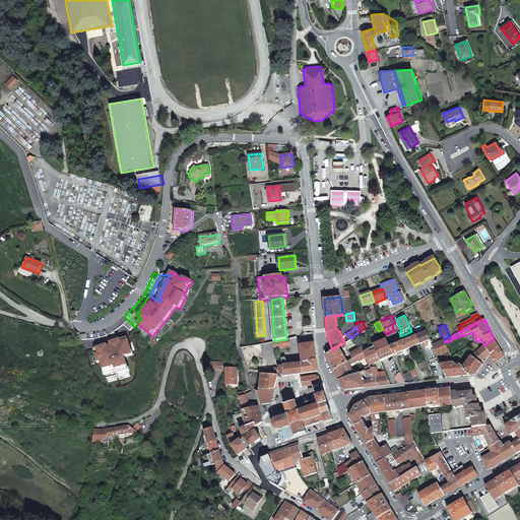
[(416,336),(419,344),(430,340),(427,332),(416,336)]
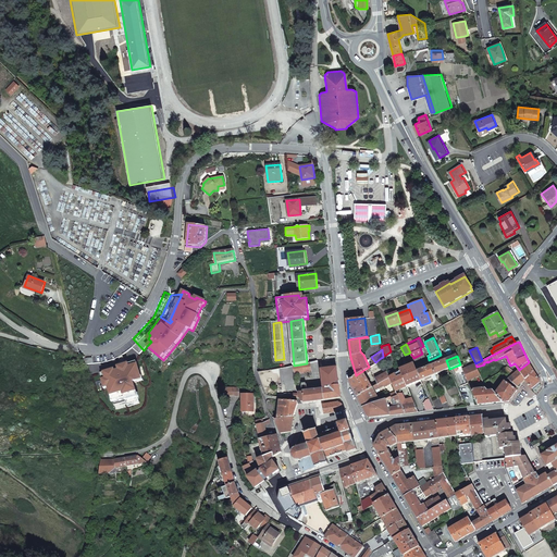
[(375,362),(369,367),(370,370),(384,363),(381,358),(375,362)]
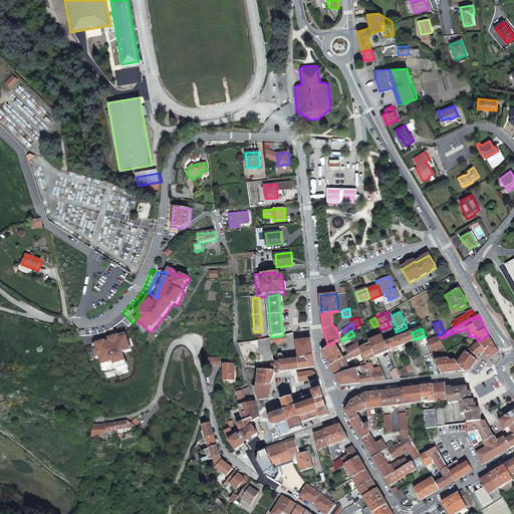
[(402,345),(415,340),(412,332),(399,337),(402,345)]
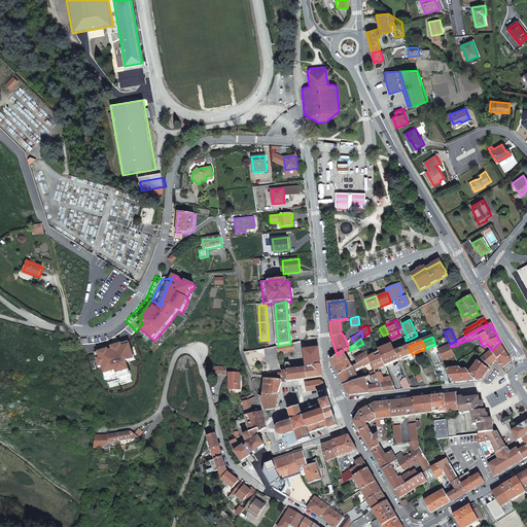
[(109,350),(97,353),(101,366),(104,365),(108,379),(113,378),(113,381),(119,379),(120,382),(128,380),(127,377),(132,376),(128,361),(135,359),(130,342),(119,345),(120,348),(116,349),(109,351),(109,350)]
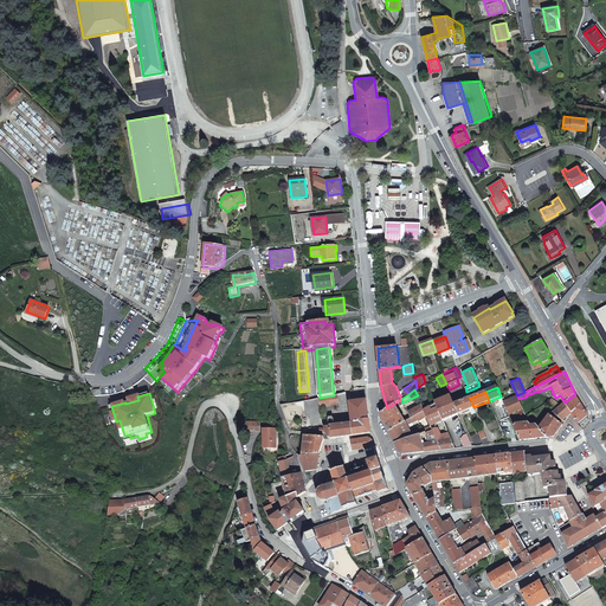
[(434,404),(442,419),(458,413),(455,404),(452,400),(450,393),(433,400),(434,404)]
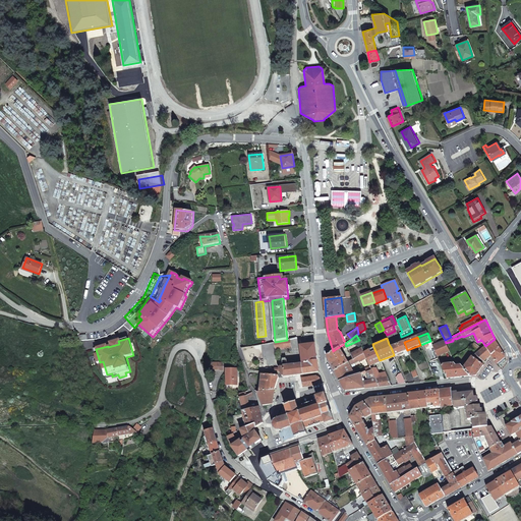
[(287,340),(275,342),(276,350),(290,347),(290,343),(289,339),(287,340)]
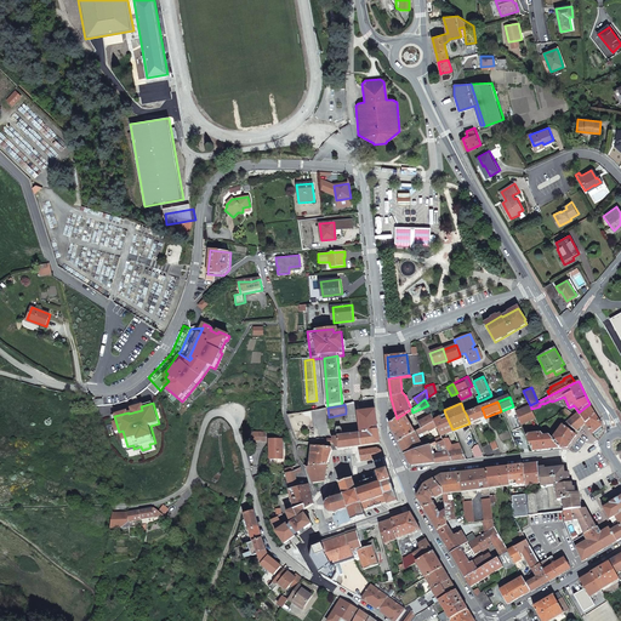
[(602,426),(590,404),(579,412),(585,423),(592,433),(602,426)]
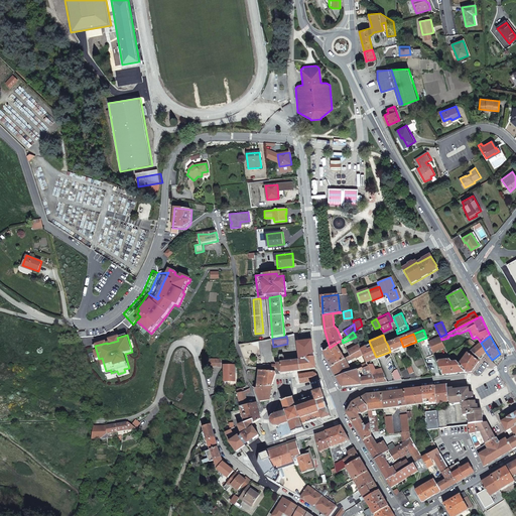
[(441,340),(440,337),(429,343),(432,352),(444,347),(441,340)]
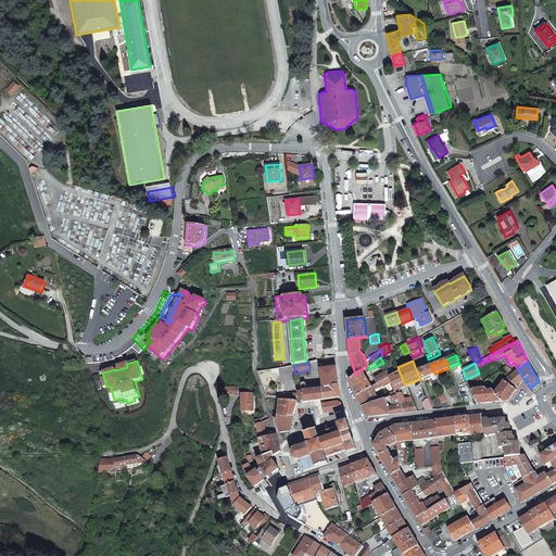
[(417,370),(420,379),(429,376),(434,374),(431,365),(417,370)]
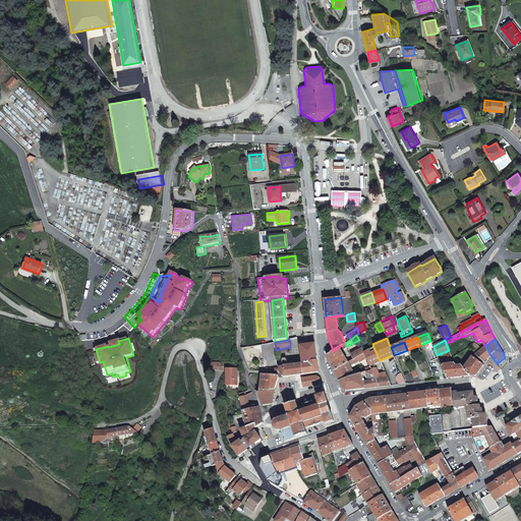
[(477,352),(481,349),(475,343),(471,345),(477,352)]
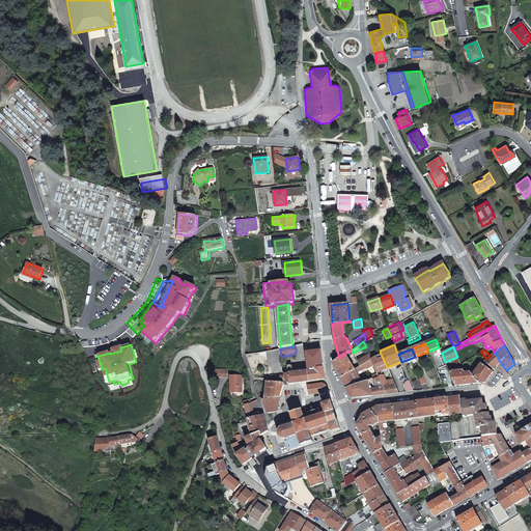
[(360,365),(370,358),(368,353),(358,360),(360,365)]
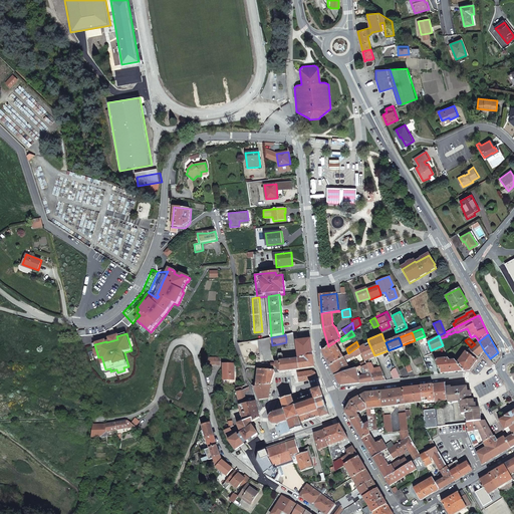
[(468,349),(478,358),(484,350),(479,341),(475,344),(471,347),(468,349)]
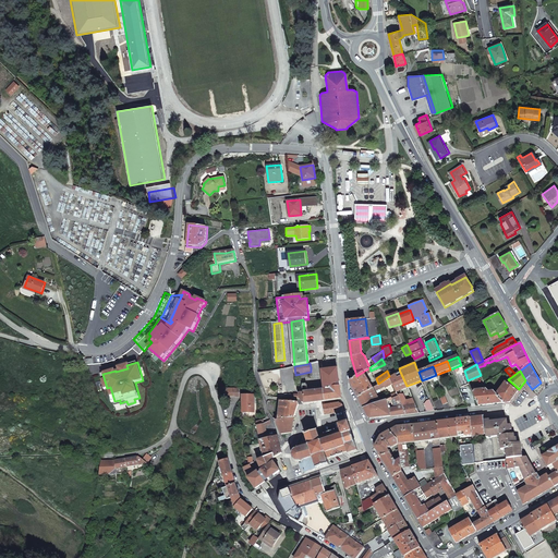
[(356,376),(350,380),(354,390),(359,398),(373,388),(363,372),(356,376)]
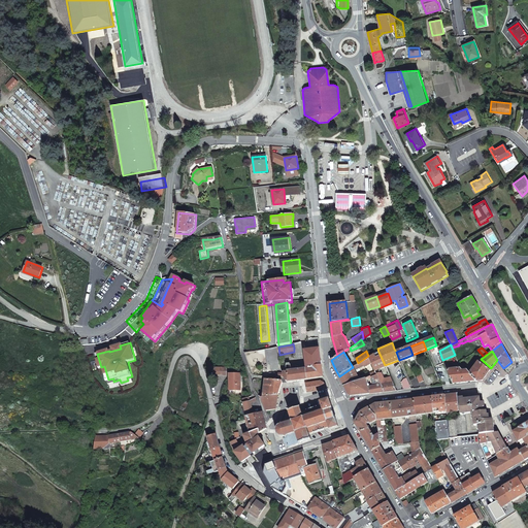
[(374,370),(385,365),(378,352),(368,356),(371,363),(374,370)]
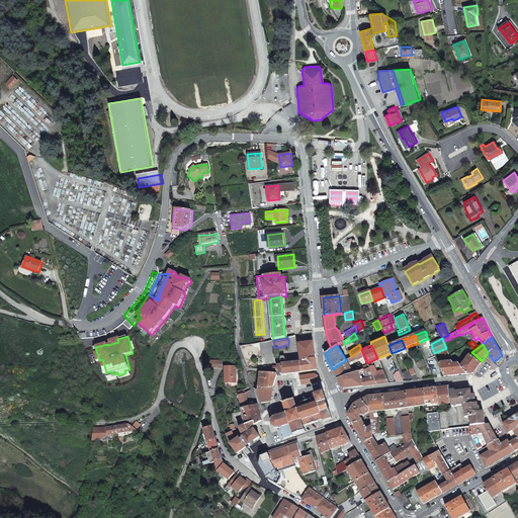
[(346,360),(333,369),(338,378),(353,372),(347,363),(356,358),(356,359),(364,356),(361,349),(351,356),(346,360)]
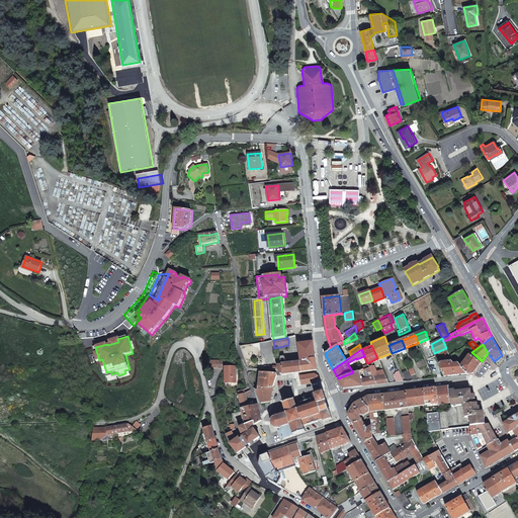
[(318,370),(316,352),(316,351),(307,353),(308,360),(304,361),(304,362),(286,364),(281,365),(277,365),(277,367),(264,366),(263,369),(277,370),(281,375),(318,370)]
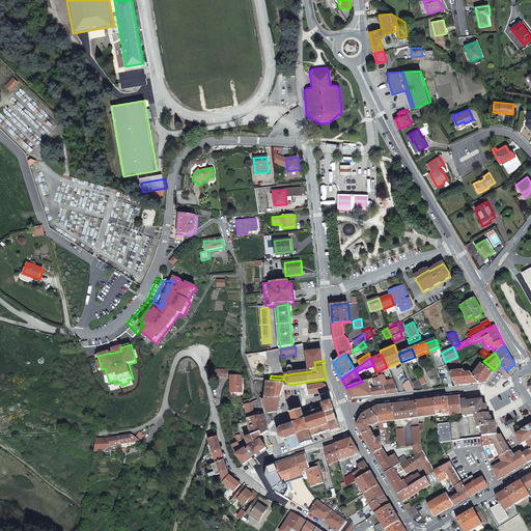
[(472,375),(479,384),(485,383),(493,372),(481,363),(472,375)]
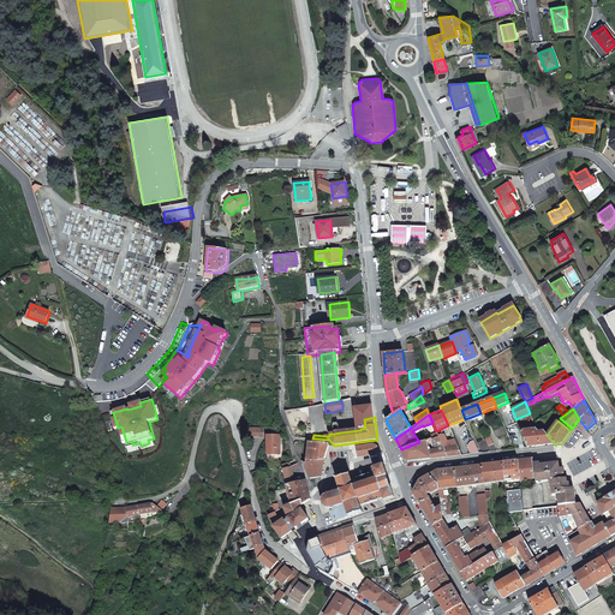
[(264,427),(250,427),(250,436),(264,436),(264,427)]
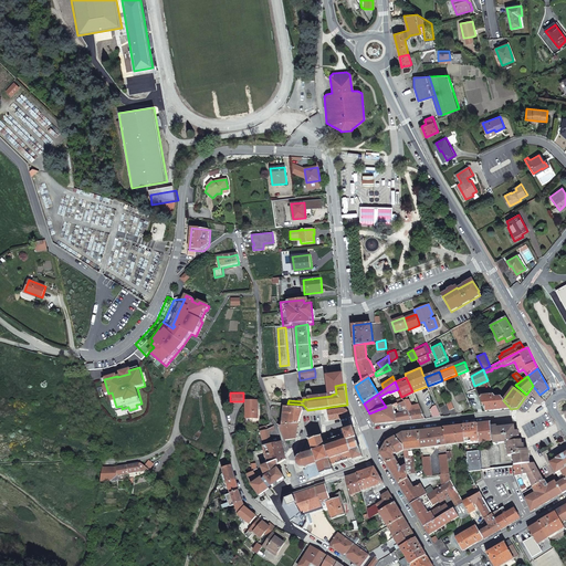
[(485,411),(511,409),(503,400),(500,396),(496,397),(493,394),(482,396),(479,396),(485,411)]
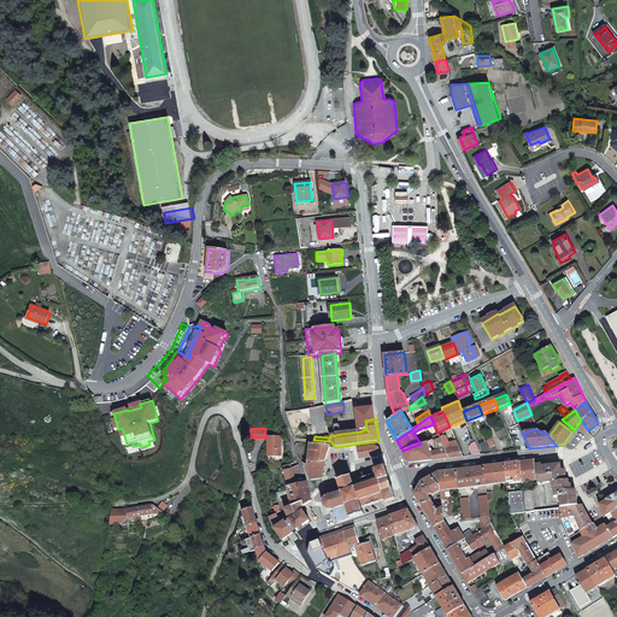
[(442,434),(439,436),(445,450),(459,447),(457,441),(448,445),(444,435),(442,434)]
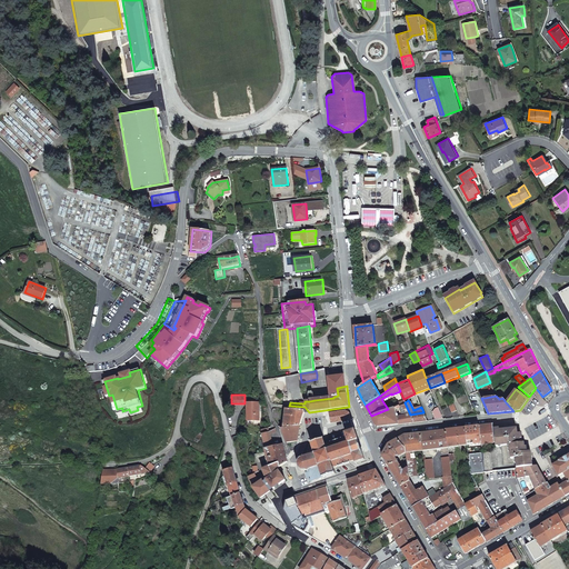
[(410,415),(405,402),(400,405),(389,409),(390,410),(395,408),(399,416),(399,417),(402,423),(413,422),(410,415)]
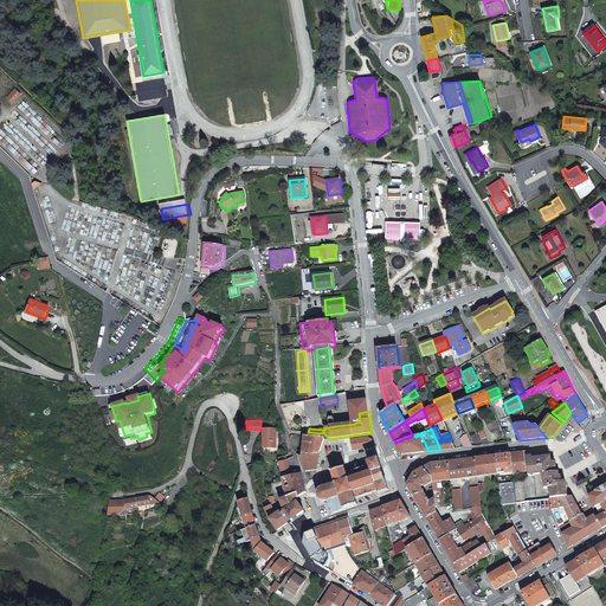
[(275,432),(264,432),(264,446),(277,446),(277,436),(275,436),(275,432)]
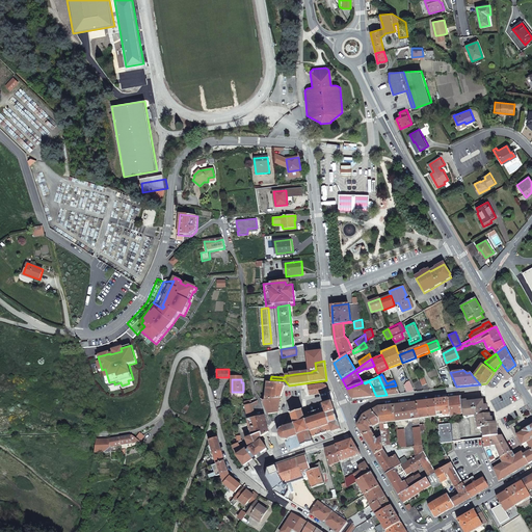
[(404,386),(407,393),(415,392),(409,379),(406,380),(407,381),(404,386)]
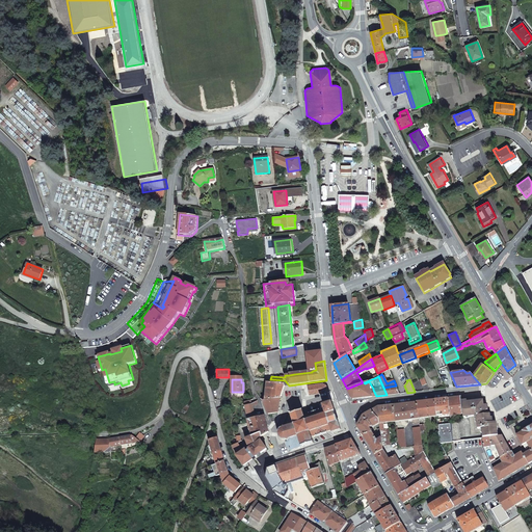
[(263,400),(281,398),(284,386),(283,383),(267,381),(264,396),(263,400)]
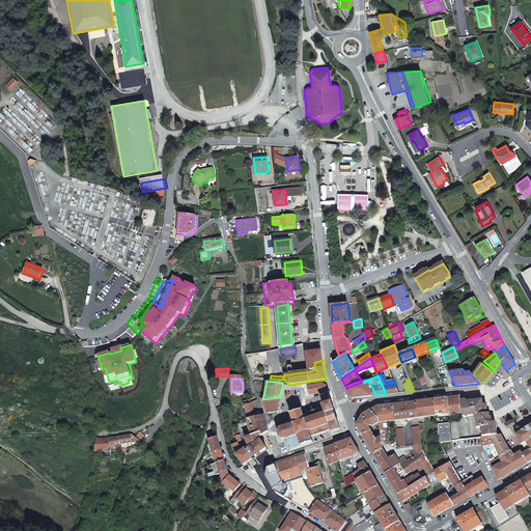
[(362,382),(346,388),(351,396),(353,398),(373,396),(370,389),(368,390),(366,390),(362,382)]
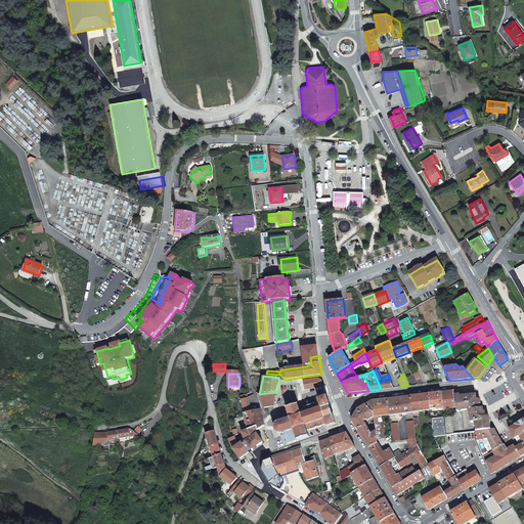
[(319,379),(318,378),(303,381),(305,389),(319,387),(319,386),(321,385),(322,384),(322,383),(322,382),(322,381),(321,380),(320,379),(319,379)]
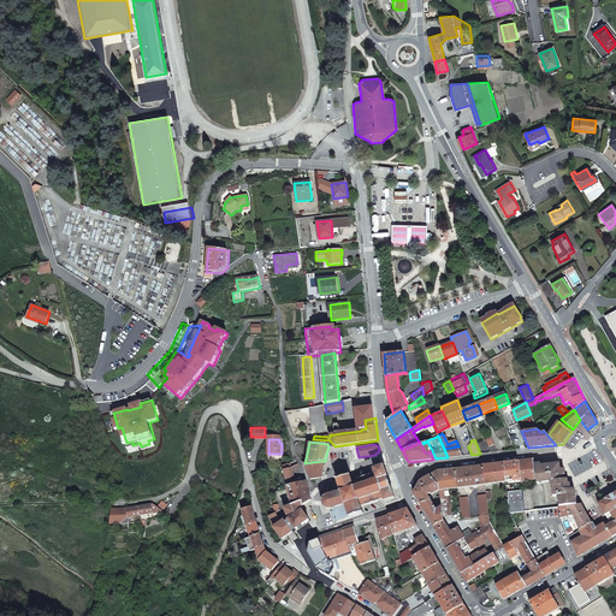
[(458,446),(444,449),(448,457),(458,456),(463,456),(458,446)]
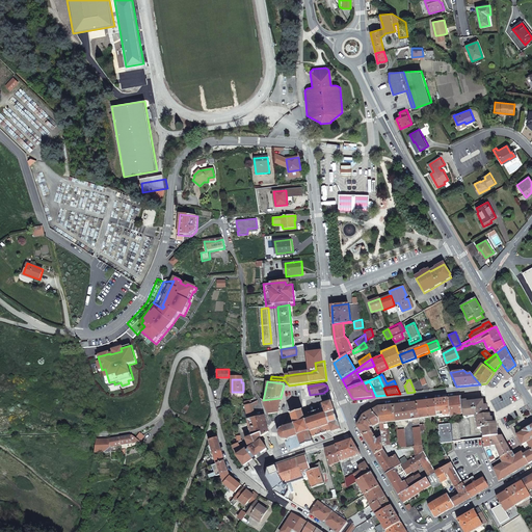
[(448,398),(450,415),(463,414),(461,402),(461,397),(448,398)]
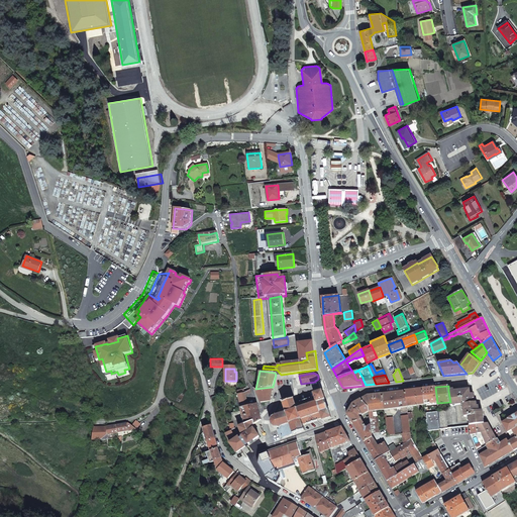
[(270,401),(273,387),(255,389),(261,402),(270,401)]
